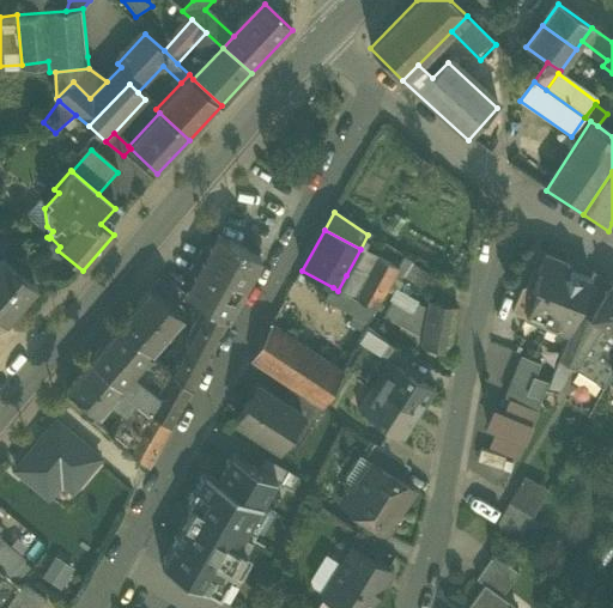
[(204,308),(228,322),(261,261),(219,238),(187,296),(204,308)]
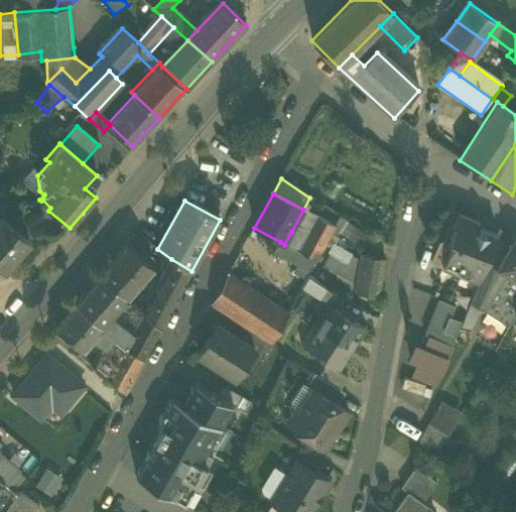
[(460,268),(463,274),(479,281),(486,262),(497,237),(487,233),(486,236),(476,232),(478,229),(479,225),(475,223),(475,222),(458,214),(452,228),(454,229),(447,245),(452,246),(442,268),(444,269),(444,267),(454,270),(460,268)]
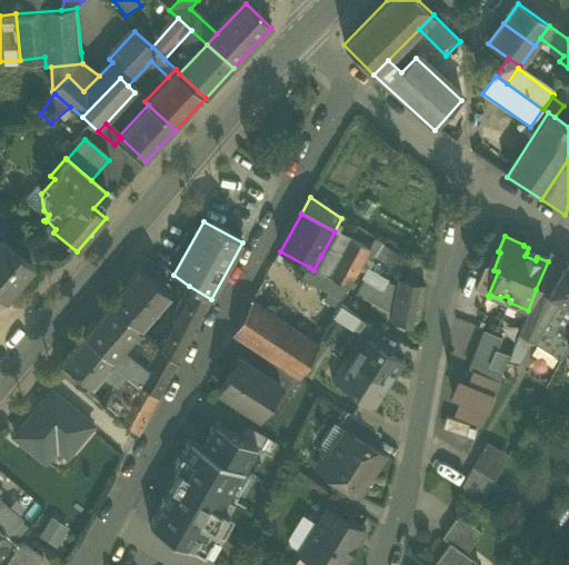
[(349,240),(336,264),(329,278),(333,281),(349,289),(369,251),(349,240)]
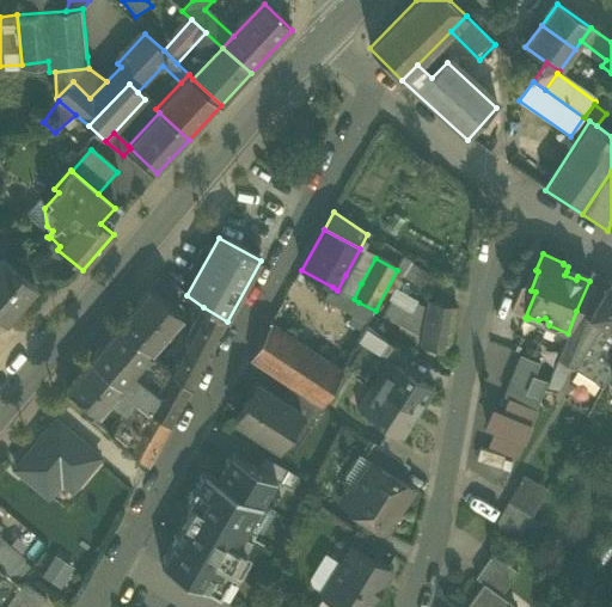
[(2,262),(0,264),(0,319),(5,324),(35,289),(2,262)]
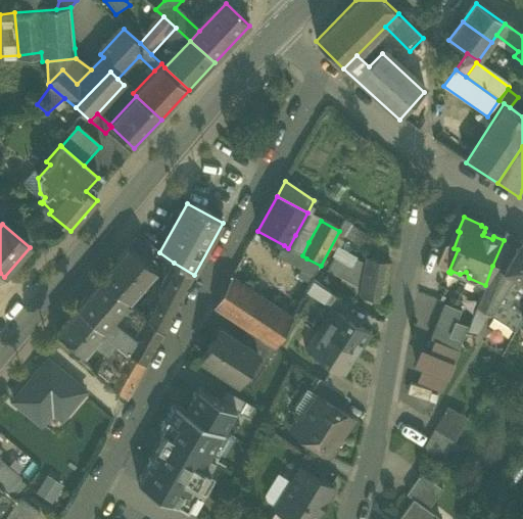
[(348,236),(368,248),(374,239),(354,227),(348,236)]
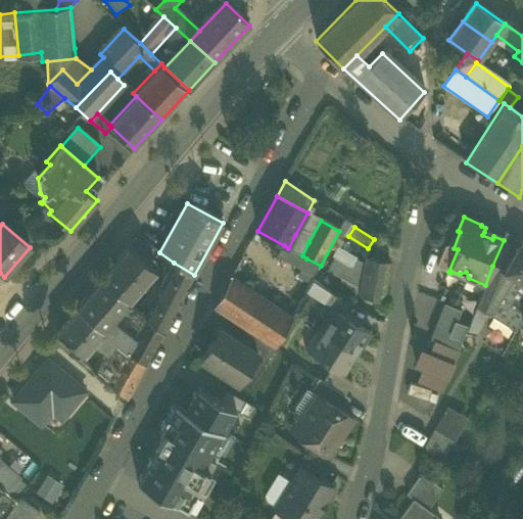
[(453,229),(445,247),(448,246),(454,248),(460,232),(458,231),(453,229)]
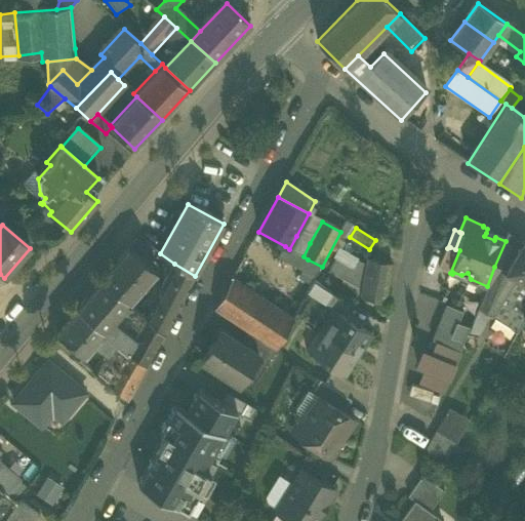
[(506,241),(494,267),(505,273),(523,245),(508,235),(506,241)]
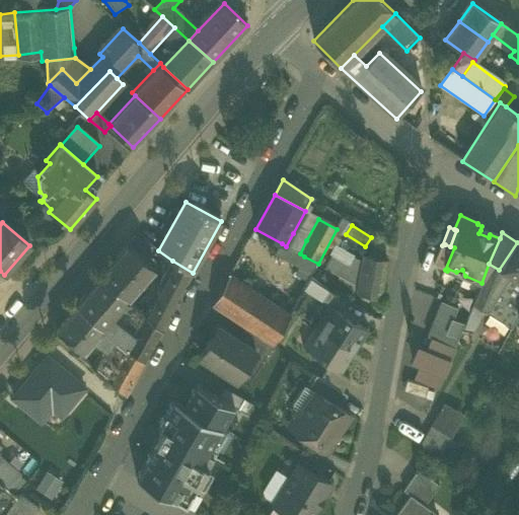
[(286,246),(300,253),(306,240),(293,233),(286,246)]
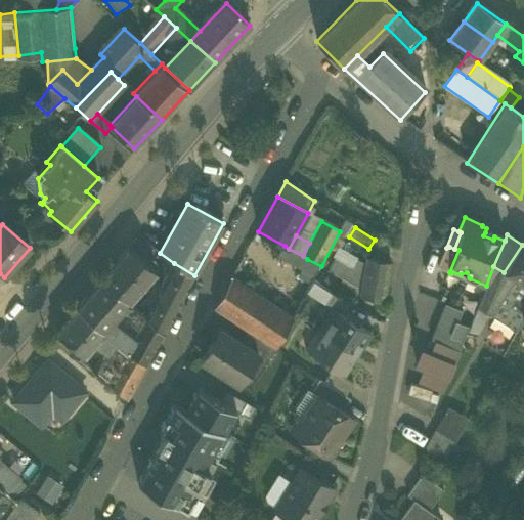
[(504,272),(514,278),(523,285),(523,245),(522,245),(504,272)]
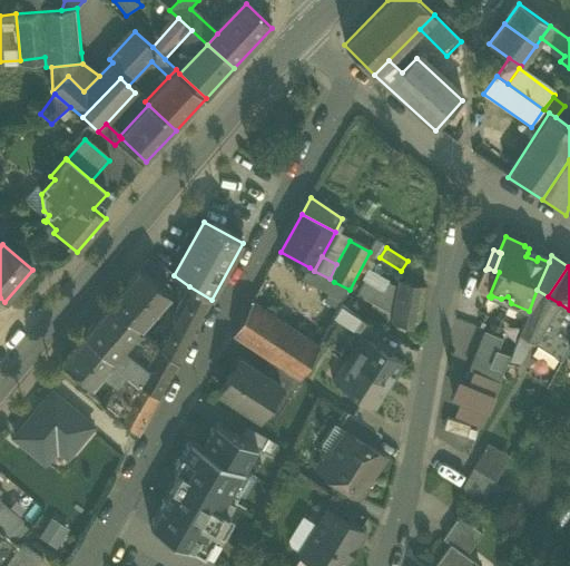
[(328,294),(334,282),(330,279),(314,271),(310,267),(302,280),(328,294)]
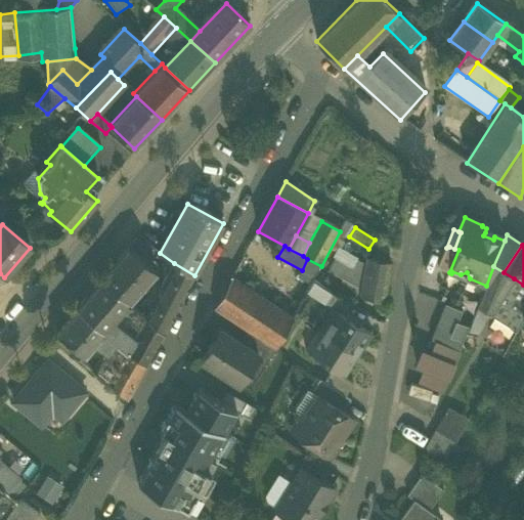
[(438,268),(449,273),(449,272),(459,250),(454,249),(449,247),(446,248),(438,268)]
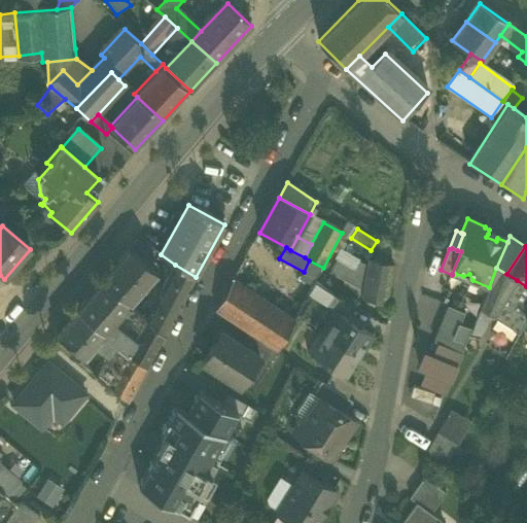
[(130,250),(102,282),(130,306),(156,274),(130,250)]
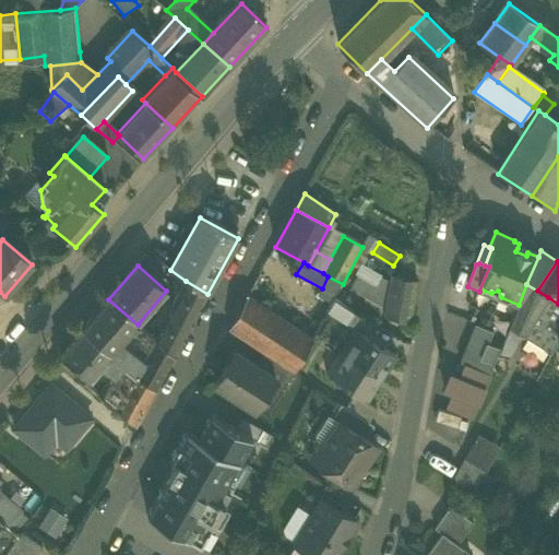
[(328,276),(322,288),(318,295),(332,303),(334,300),(343,284),(328,276)]
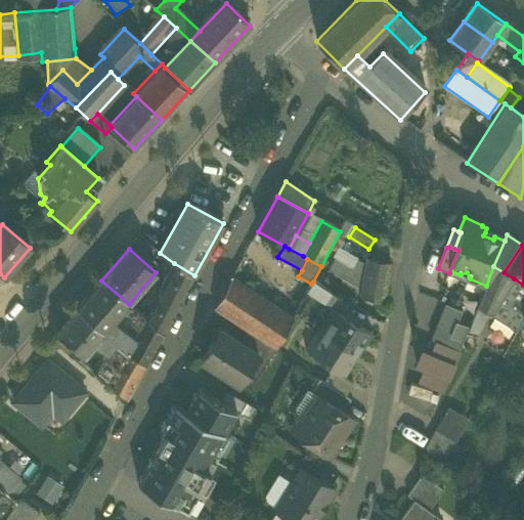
[(360,296),(384,301),(390,264),(367,259),(365,266),(361,290),(360,296)]
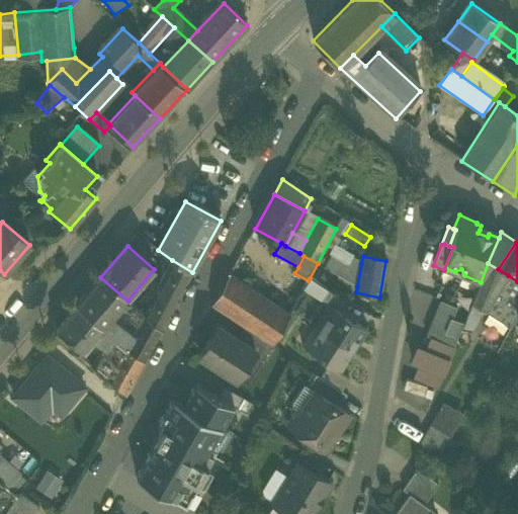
[(326,268),(340,276),(346,265),(332,258),(326,268)]
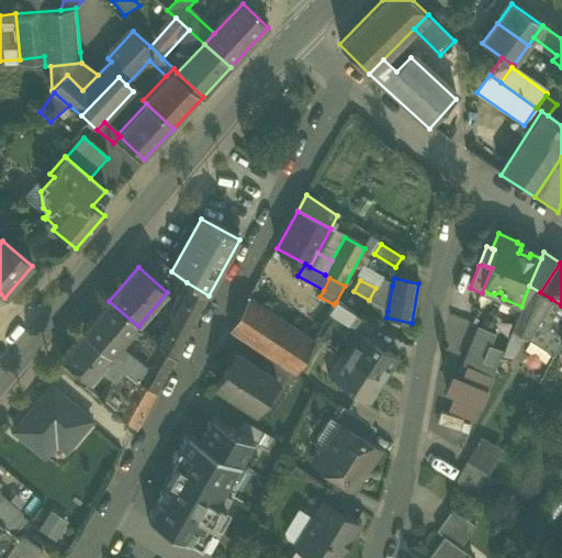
[(379,281),(375,288),(369,300),(388,311),(392,286),(379,281)]
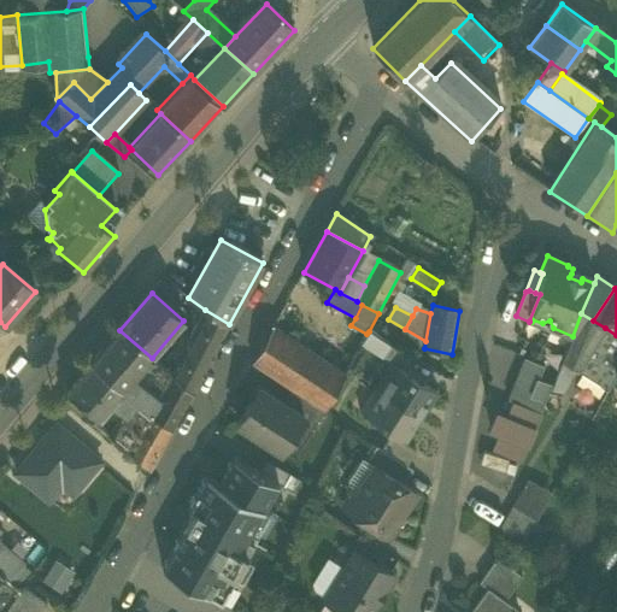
[(205,310),(184,347),(210,360),(229,324),(205,310)]
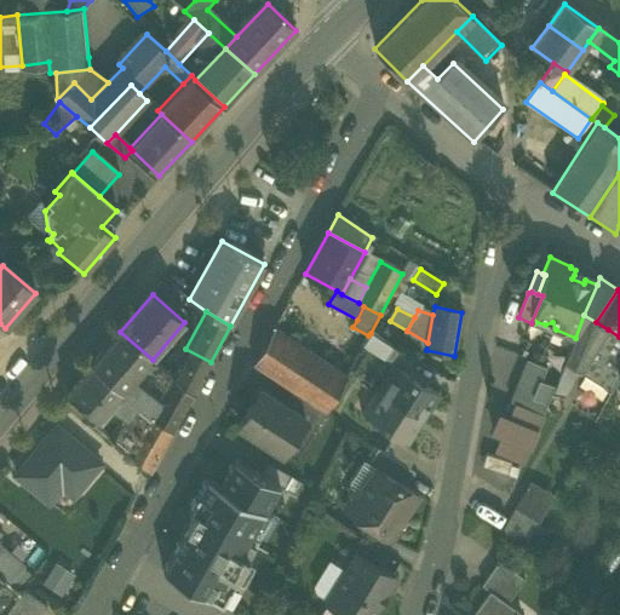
[(608,329),(596,322),(584,315),(575,338),(569,351),(564,365),(566,365),(577,372),(580,374),(586,363),(608,329)]
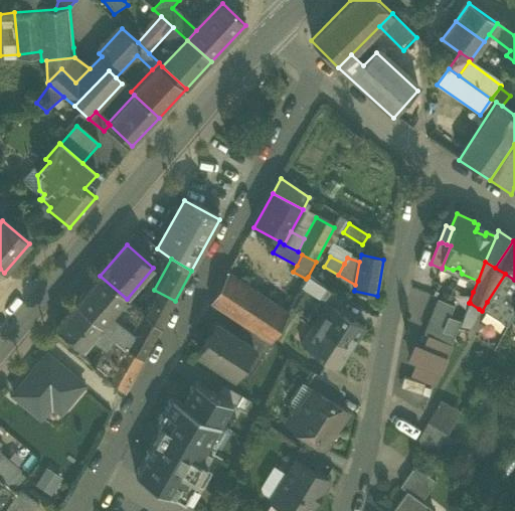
[(473,292),(478,281),(462,274),(457,286),(473,292)]
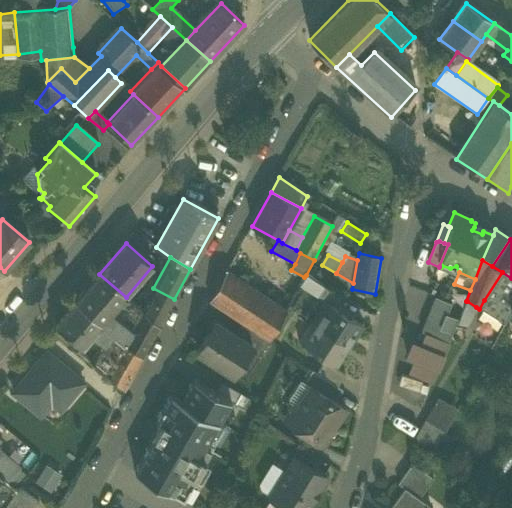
[(511,278),(502,272),(484,300),(479,309),(476,307),(475,307),(506,326),(511,315),(511,278)]
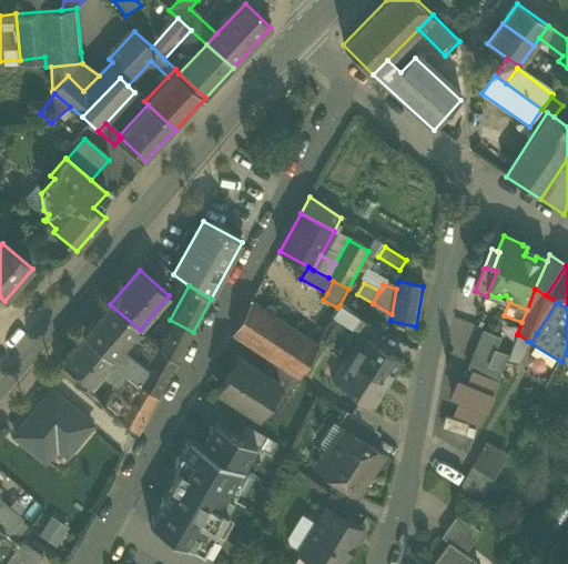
[(293,375),(300,379),(317,348),(251,303),(232,336),(293,375)]
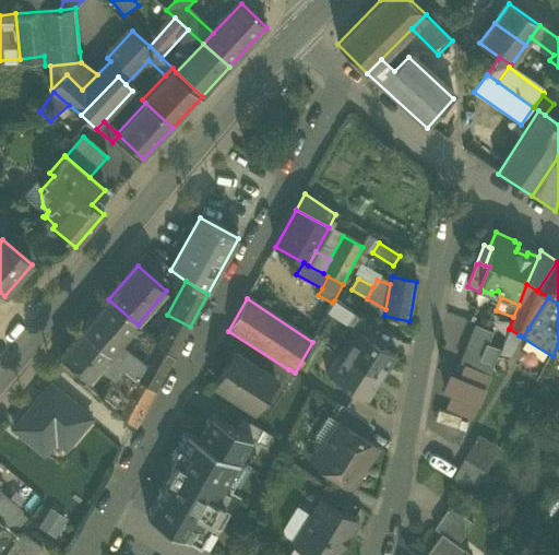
[(111,355),(138,325),(108,299),(82,330),(111,355)]
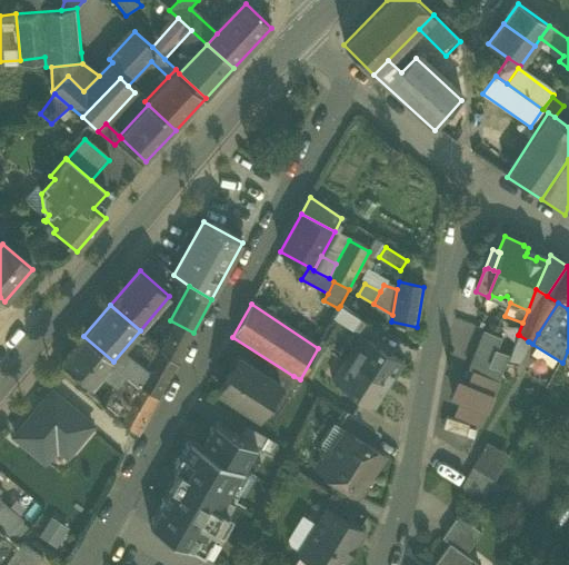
[(352,331),(360,319),(340,306),(338,308),(332,318),(352,331)]
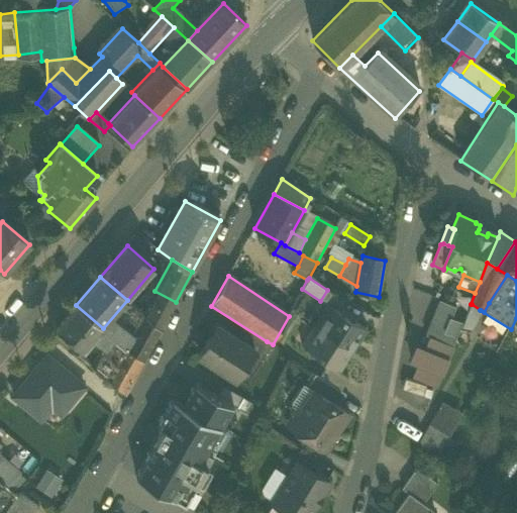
[(331,307),(341,314),(348,303),(327,290),(320,301),(327,306),(330,308),(331,307)]
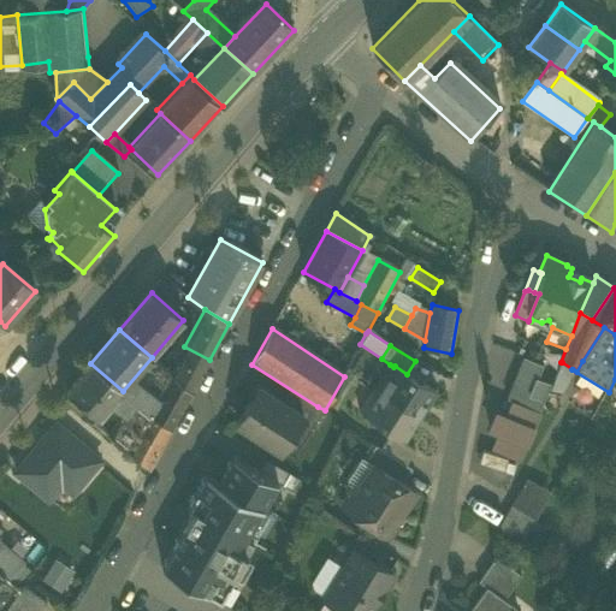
[(184,346),(170,374),(193,393),(209,360),(184,346)]
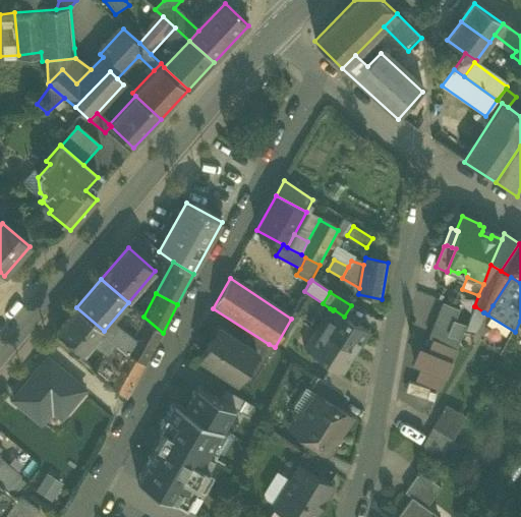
[(428,340),(457,352),(468,323),(457,318),(459,311),(444,304),(428,340)]
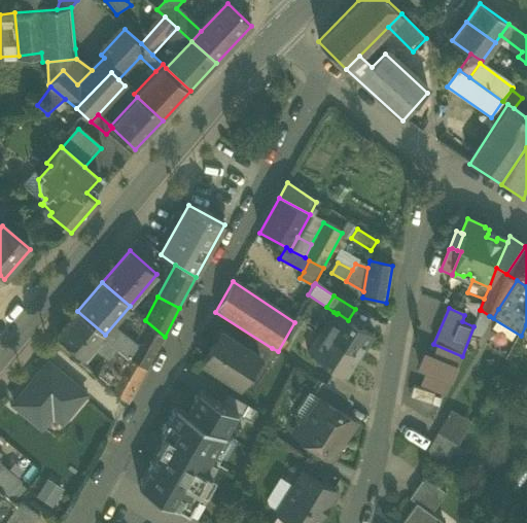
[(57,335),(85,358),(99,343),(105,335),(77,311),(57,335)]
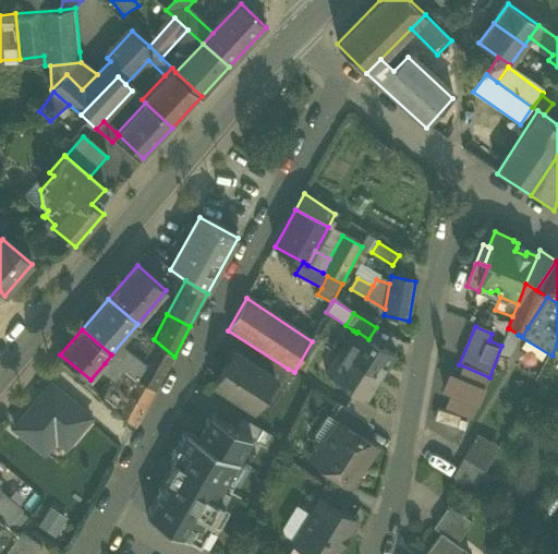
[(353,330),(339,351),(343,353),(356,333),(353,330)]
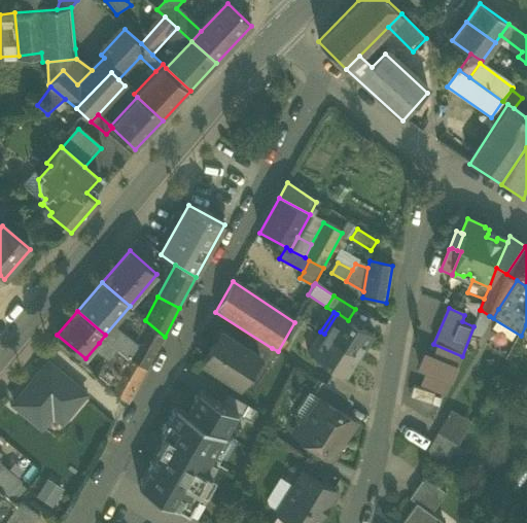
[(337,314),(324,334),(358,356),(372,336),(348,320),(338,313),(337,314)]
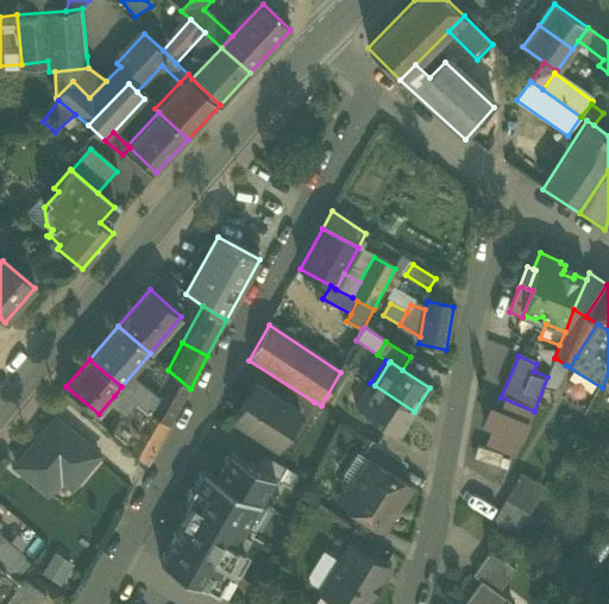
[(169,428),(190,389),(168,370),(151,401),(146,409),(169,428)]
